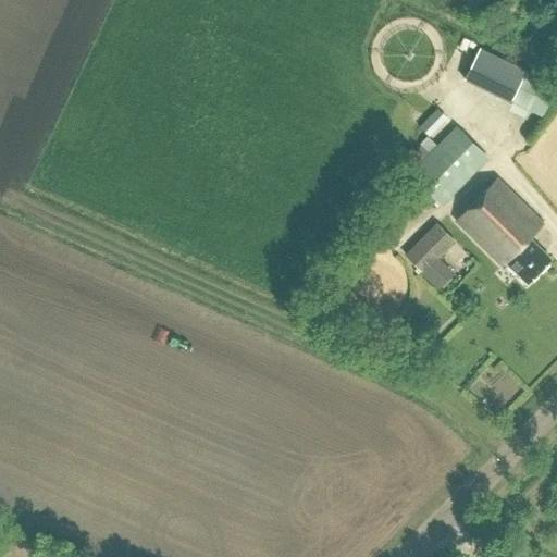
[(463,65),(512,82),(519,61),(471,44),(463,65)]
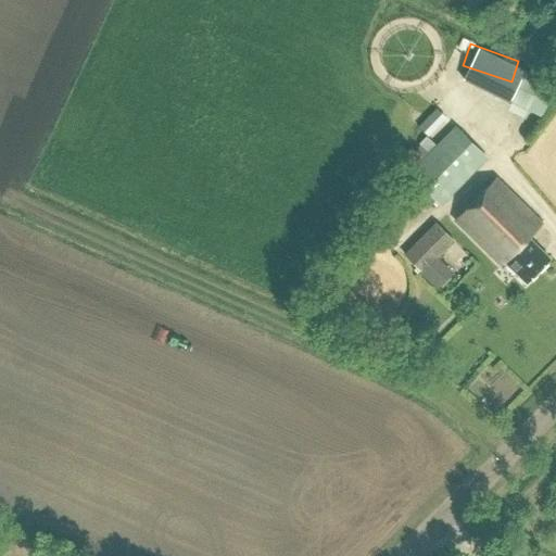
[(520,68),(504,99),(519,108),(536,76),(520,68)]
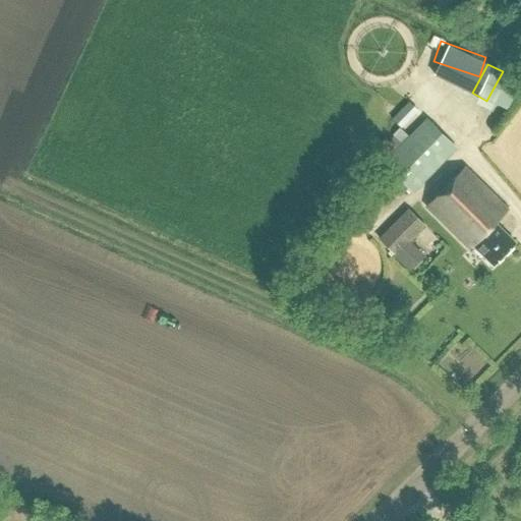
[(414,191),(456,148),(425,118),(384,162),(392,170),(385,178),(401,193),(408,185),(414,191)]
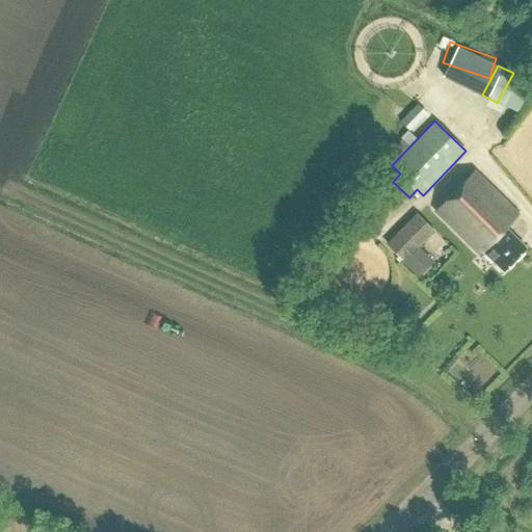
[(526,248),(505,229),(517,216),(474,171),(435,210),(478,255),(482,250),(504,271),(526,248)]
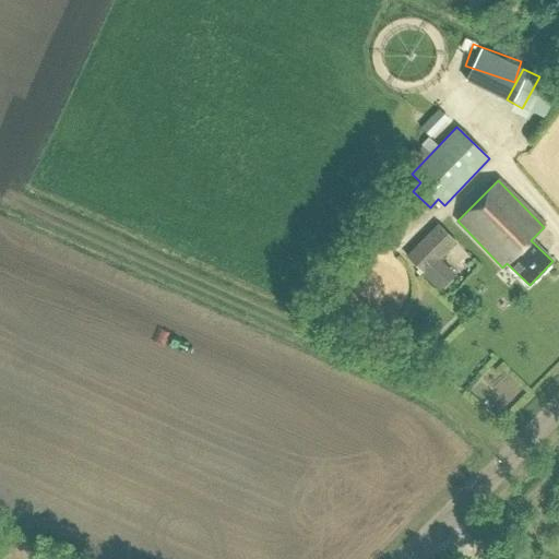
[(458,241),(439,224),(407,257),(426,274),(458,241)]
